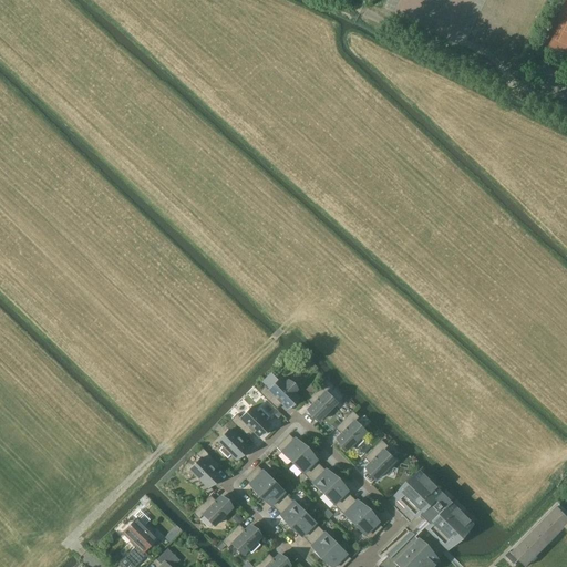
[(265,385),(259,392),(276,410),(280,404),(284,401),(289,406),(298,398),(294,393),(297,389),(288,380),(285,384),(279,379),(269,390),(265,385)]
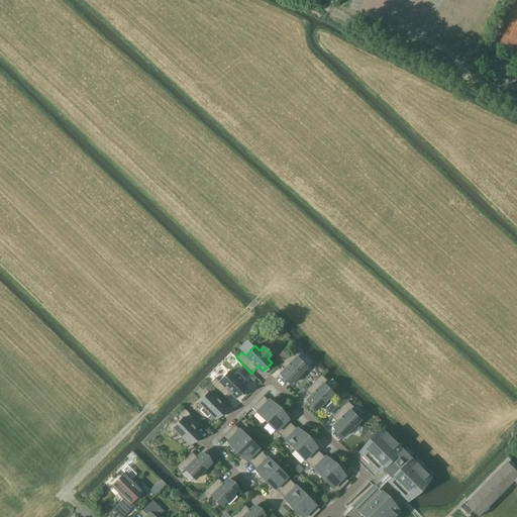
[(295,348),(279,365),(284,369),(286,372),(281,377),(290,385),(307,368),(297,357),(300,354),(295,348)]
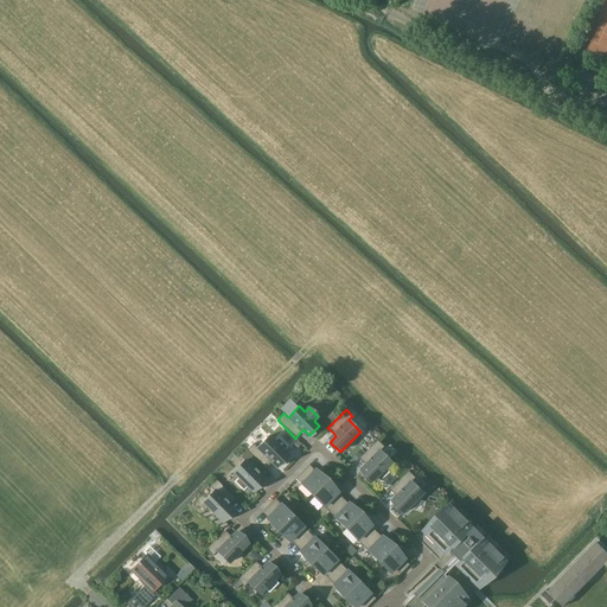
[(254,443),(247,449),(266,468),(270,462),(274,460),(280,466),(289,455),(283,451),(288,446),(279,438),(274,441),(269,436),(257,447),(254,443)]
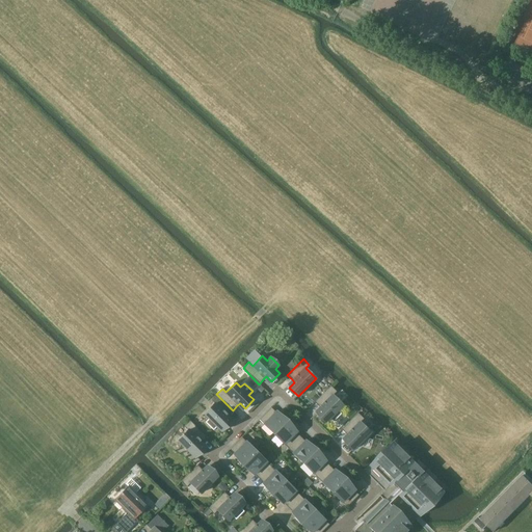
[(330,386),(314,402),(319,406),(322,409),(317,415),(325,423),(329,418),(334,422),(342,414),(338,410),(343,405),(333,395),(337,392),(330,386)]
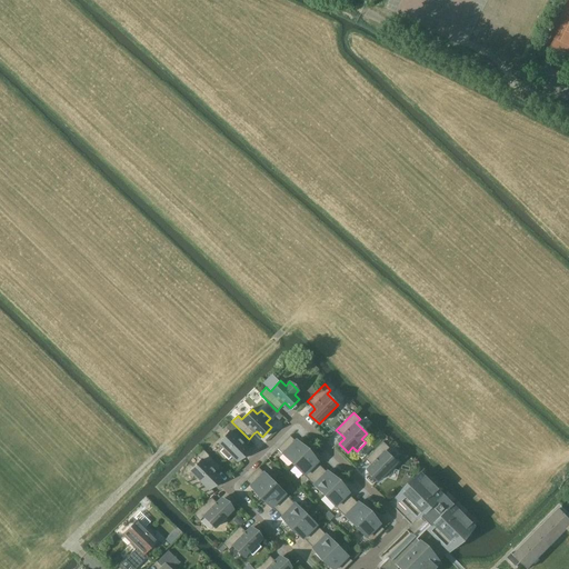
[(229,431),(218,442),(223,447),(220,451),(228,460),(232,456),(237,461),(246,452),(241,447),(245,443),(249,439),(231,421),(225,428),(229,431)]
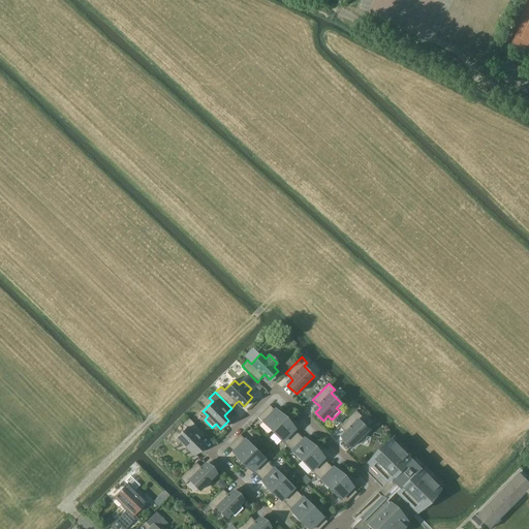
[(273,432),(285,418),(279,412),(278,413),(274,409),(272,412),(268,408),(258,417),(273,432)]
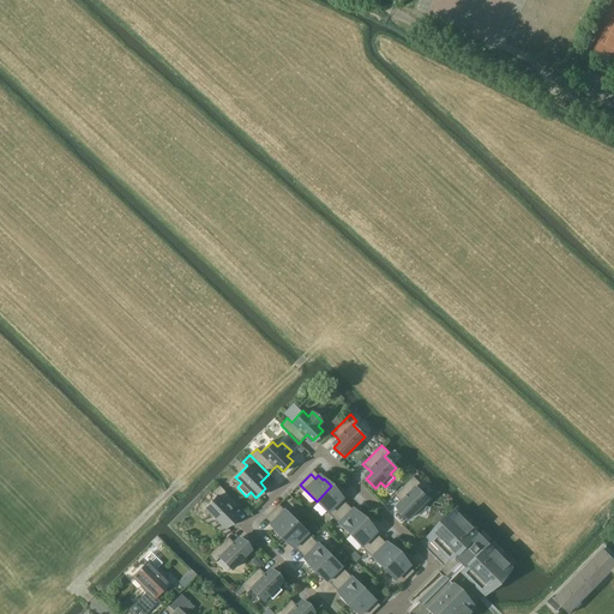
[(403,504),(397,510),(407,519),(427,499),(415,487),(420,483),(413,476),(399,491),(404,495),(399,500),(403,504)]
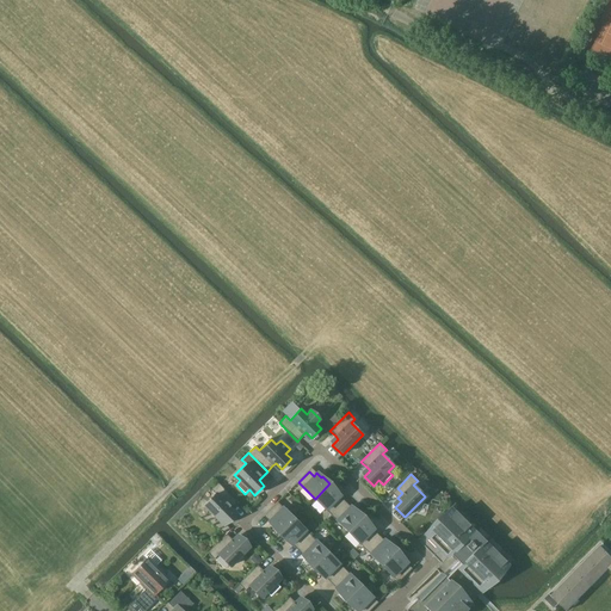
[(216,494),(204,505),(224,525),(234,516),(228,510),(232,507),(227,501),(232,497),(218,483),(211,489),(216,494)]
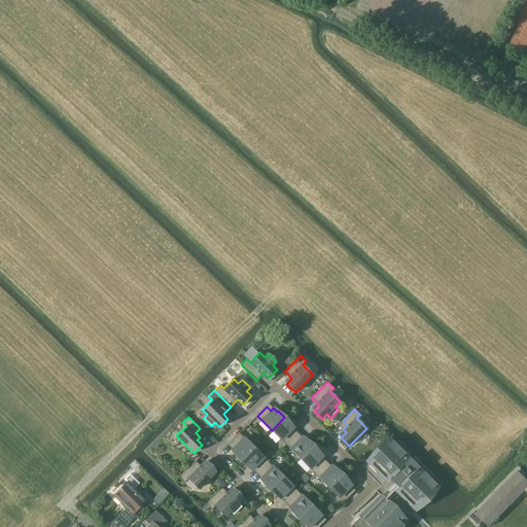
[(286,445),(295,435),(290,430),(293,428),(289,424),(290,423),(284,417),(272,430),(286,445)]
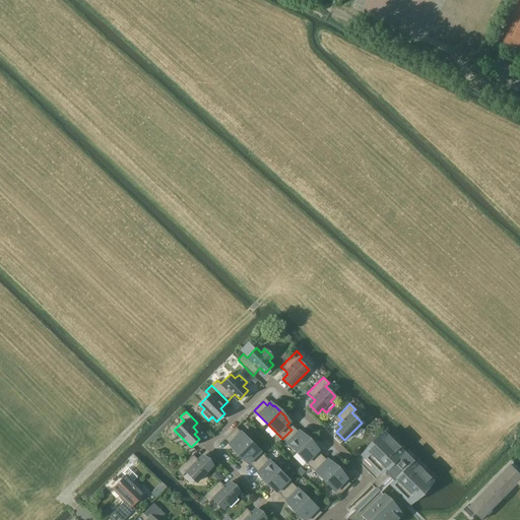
[(238,454),(251,442),(237,428),(228,437),(232,441),(229,443),(233,447),(232,448),(238,454)]
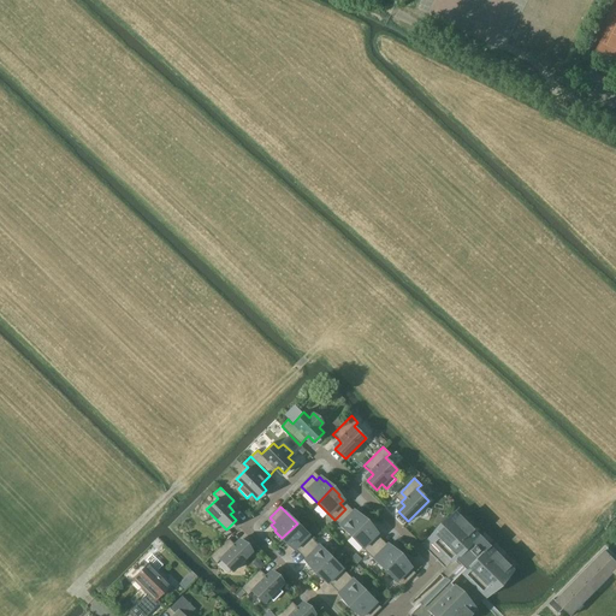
[(351,537),(366,521),(359,514),(357,515),(353,510),(350,514),(345,509),(335,520),(351,537)]
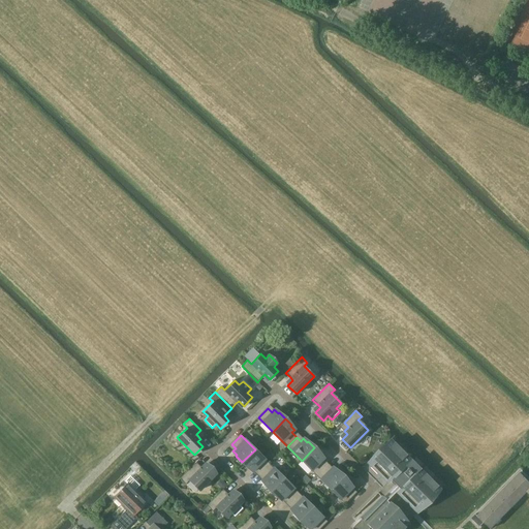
[(440,490),(390,439),(368,462),(389,484),(394,478),(401,487),(397,491),(417,512),(440,490)]
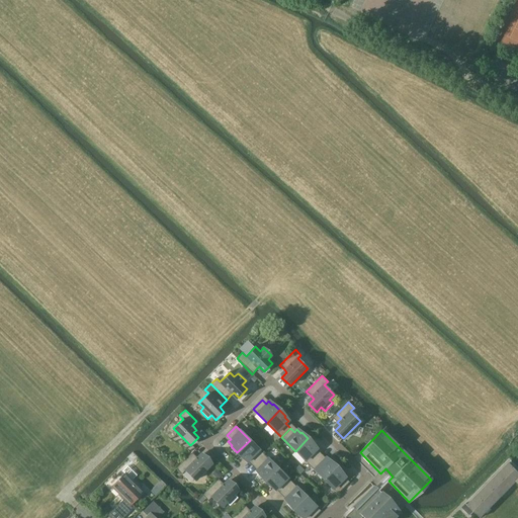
[(310,465),(319,456),(314,451),(317,449),(313,445),(314,444),(308,438),(295,451),(310,465)]
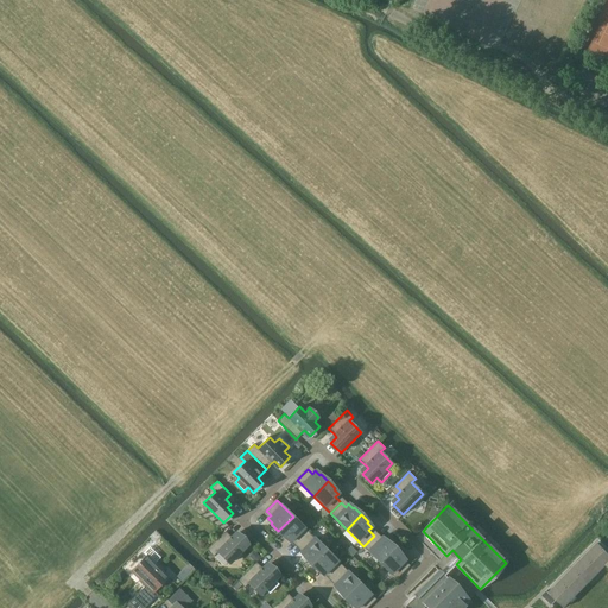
[(299,544),(310,533),(293,517),(278,531),(285,538),(286,537),(291,542),(293,538),(299,544)]
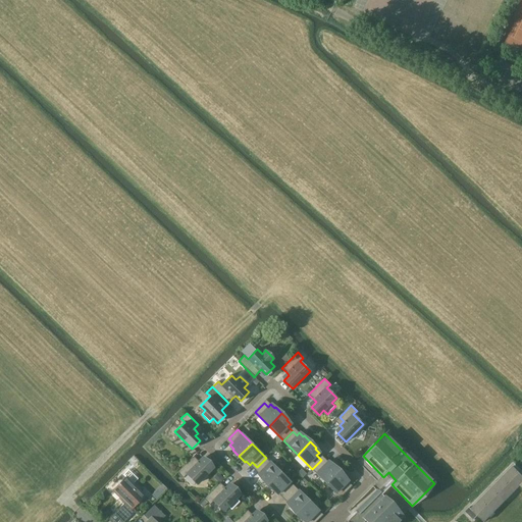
[(194,456),(177,472),(183,477),(187,474),(197,483),(214,467),(206,458),(201,463),(198,461),(194,456)]
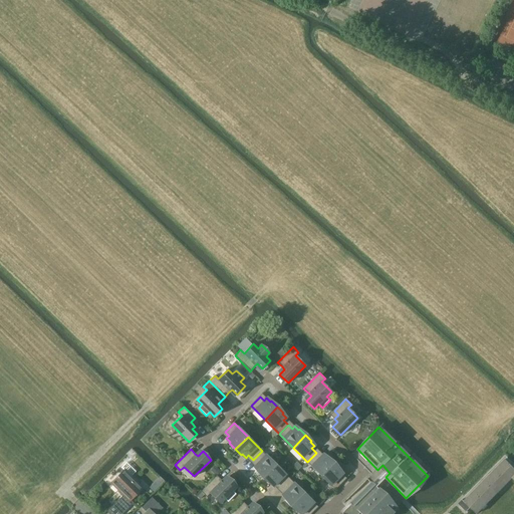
[(263,477),(276,465),(262,451),(253,460),(257,464),(254,466),(258,470),(257,471),(263,477)]
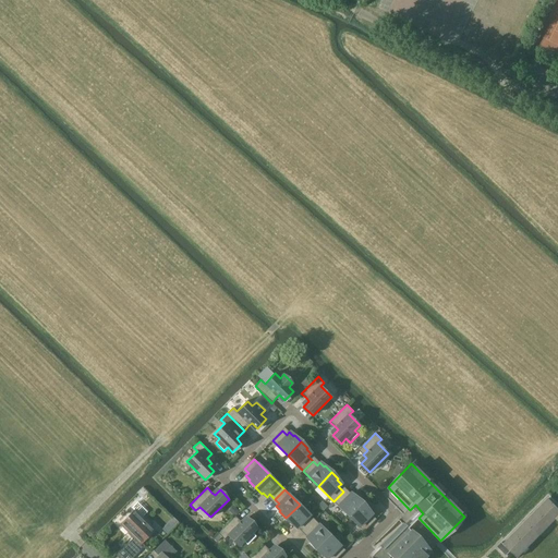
[(349,517),(362,502),(355,496),(354,497),(350,493),(348,496),(343,492),(334,501),(349,517)]
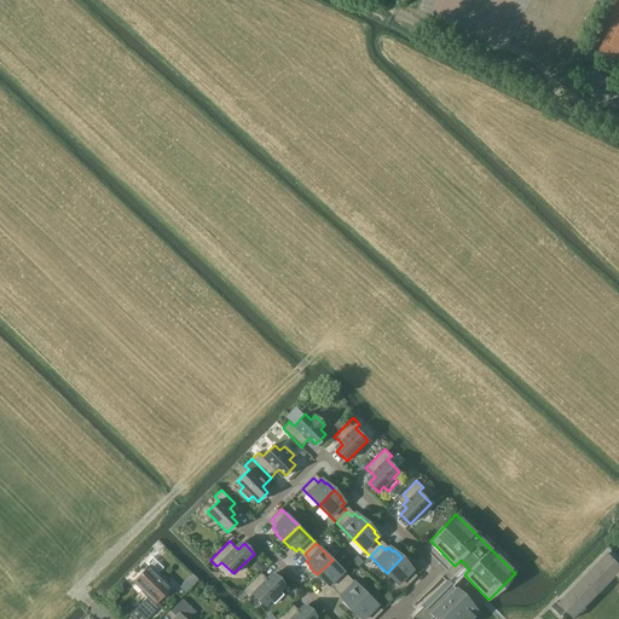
[(618,561),(609,553),(560,602),(557,601),(553,606),(562,615),(567,611),(574,618),(618,574),(618,576),(618,561)]
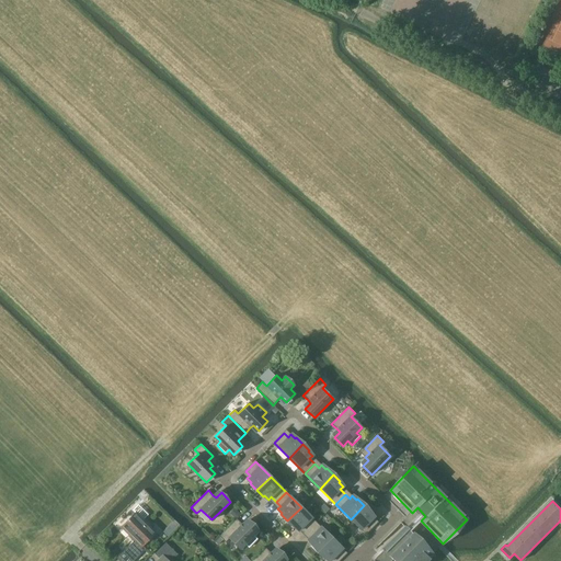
[(364,505),(351,519),(366,535),(376,525),(370,519),(374,517),(369,513),(370,512),(364,505)]
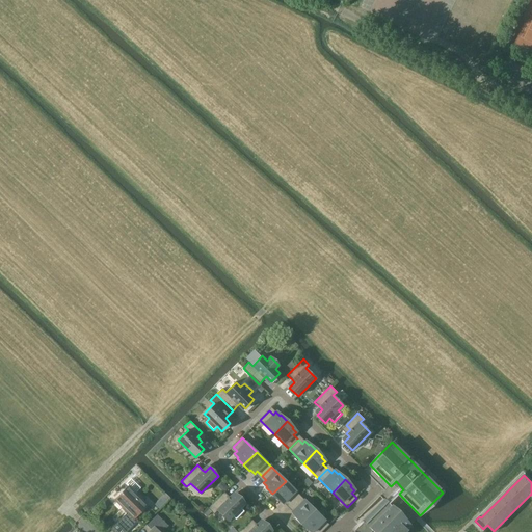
[(291,505),(300,496),(286,481),(272,494),(278,500),(280,499),(284,503),(286,500),(291,505)]
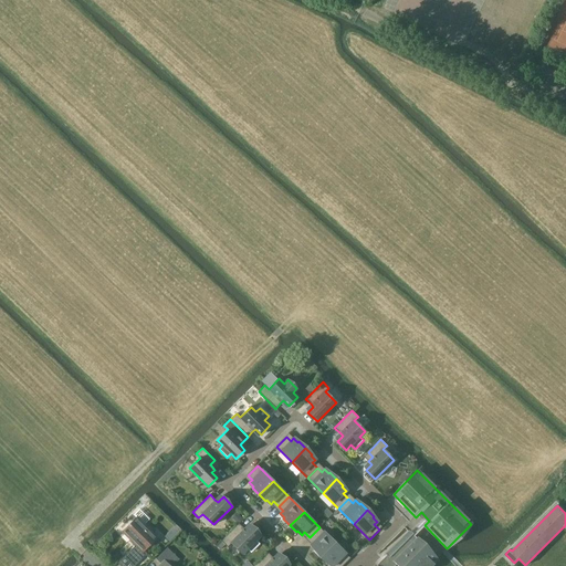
[(144,551),(157,537),(152,532),(153,530),(146,523),(144,525),(137,517),(122,532),(135,545),(127,554),(137,564),(147,554),(144,551)]
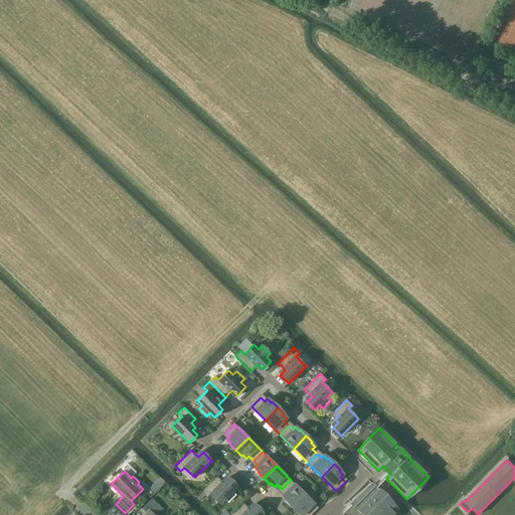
[(202,492),(197,497),(200,500),(204,495),(207,498),(210,494),(220,504),(225,499),(228,502),(235,495),(232,492),(237,487),(229,479),(224,483),(221,481),(217,476),(201,492),(202,492)]
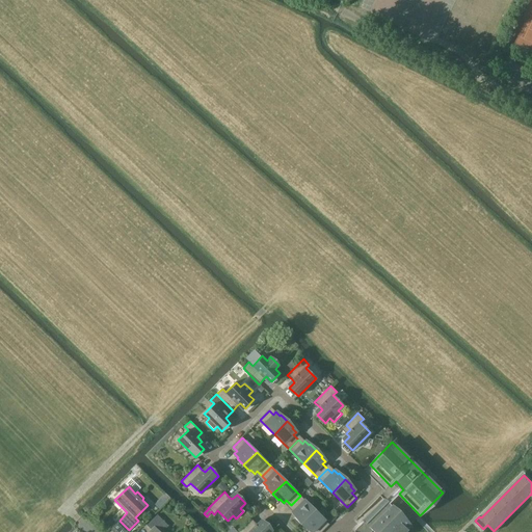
[(301,523),(315,510),(300,496),(291,505),(295,509),(292,511),(296,515),(295,516),(301,523)]
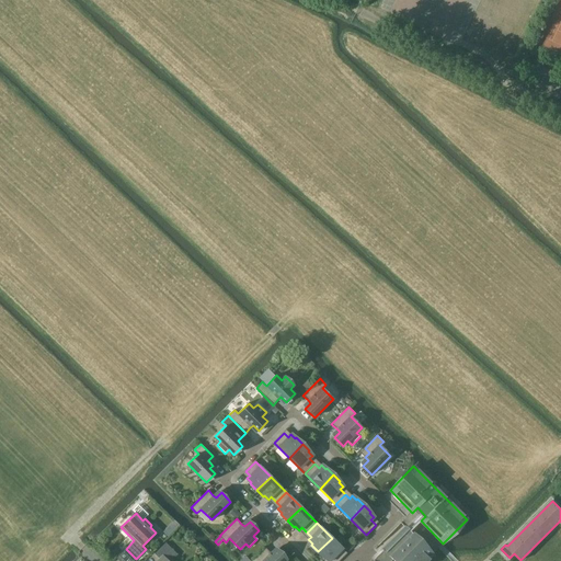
[(425,560),(433,553),(409,529),(386,552),(387,553),(378,560),(425,560)]
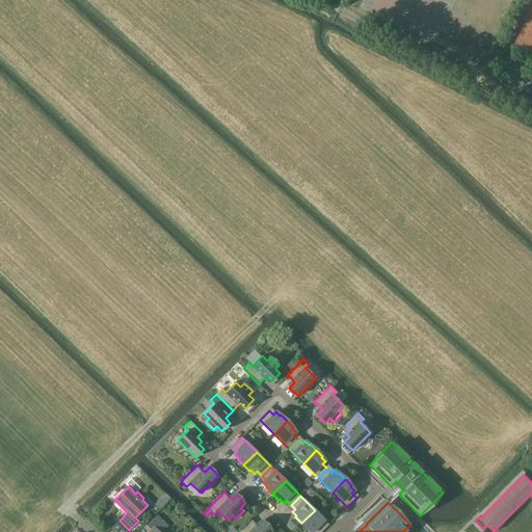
[(315,510),(301,523),(308,529),(309,528),(313,531),(315,529),(317,531),(321,531),(329,525),(315,510)]
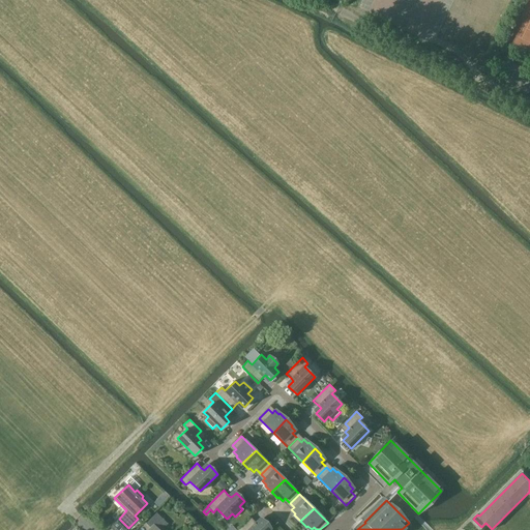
[(160,529),(168,524),(156,513),(146,524),(151,529),(150,529),(160,529)]
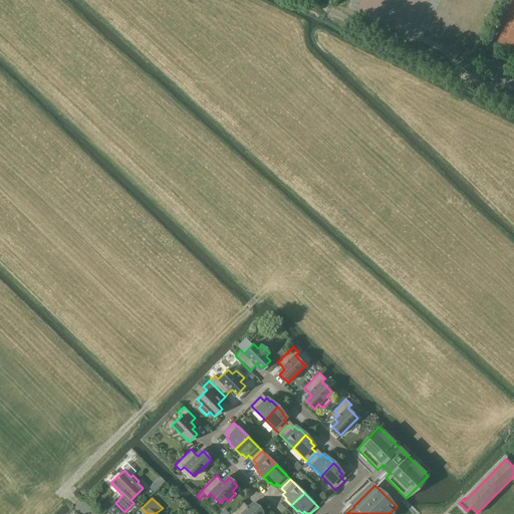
[(260,513),(263,512),(255,504),(252,501),(243,510),(239,506),(230,513),(260,513)]
